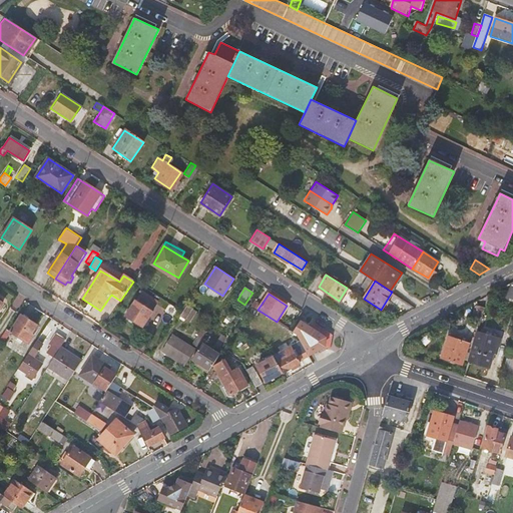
[(135,301),(125,316),(142,327),(152,312),(135,301)]
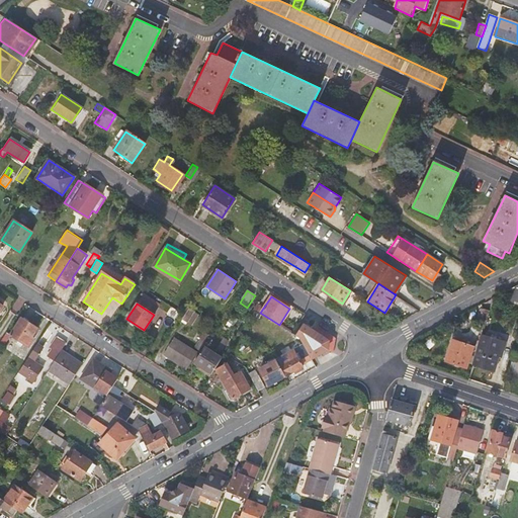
[(186,308),(179,319),(184,322),(191,311),(186,308)]
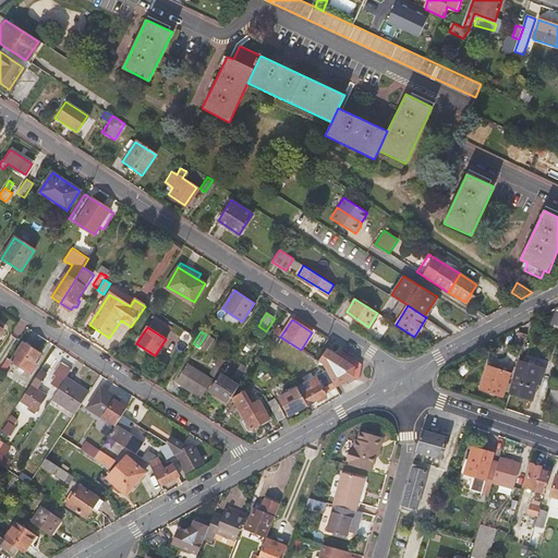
[(517,346),(523,347),(528,334),(520,331),(517,346)]
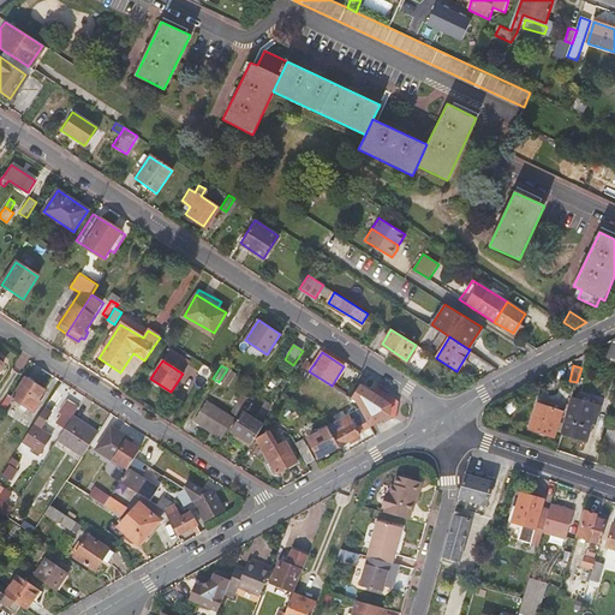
[(25,376),(12,398),(35,411),(40,401),(37,400),(45,389),(25,376)]
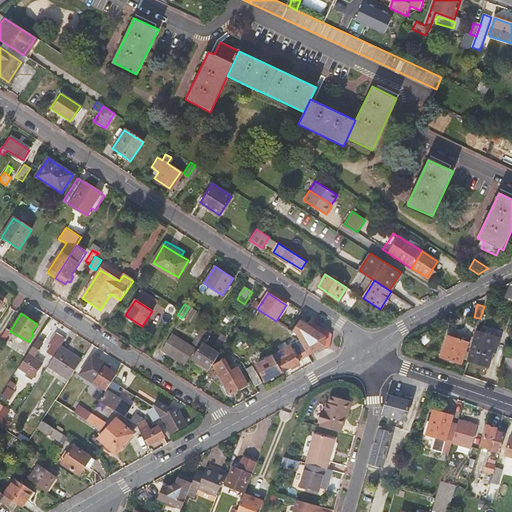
[(301,320),(293,332),(296,334),(300,341),(307,354),(323,346),(326,335),(301,320)]
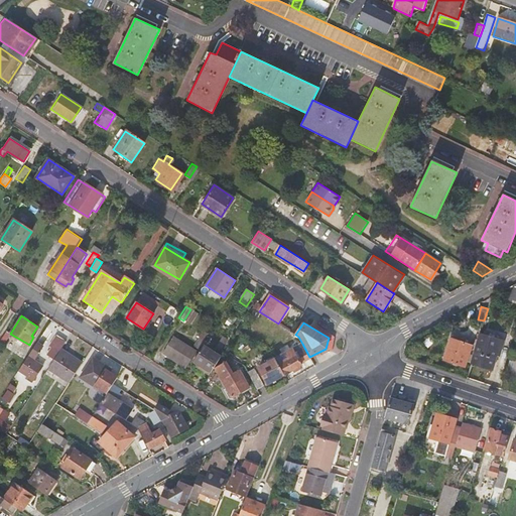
[(196,348),(199,350),(210,334),(203,330),(200,336),(202,338),(196,348)]
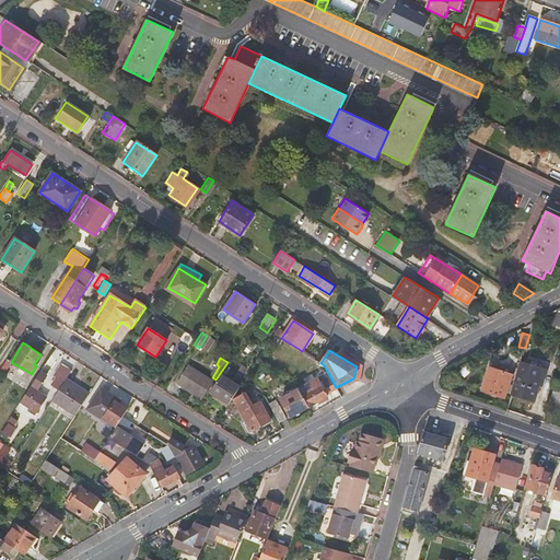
[(70,370),(60,363),(51,376),(54,377),(49,384),(58,389),(70,370)]
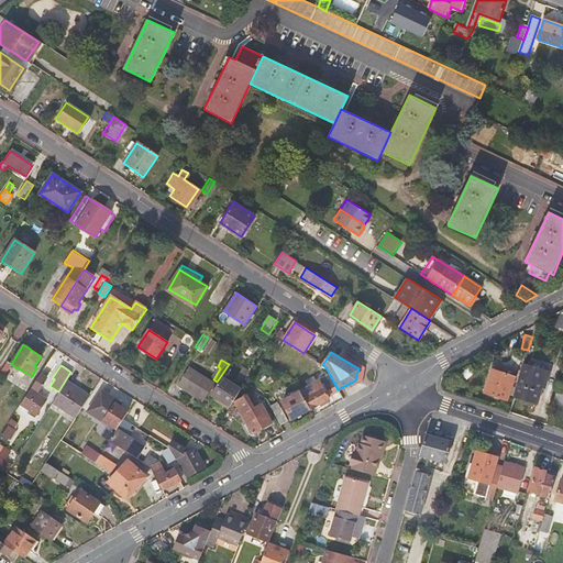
[(523,365),(520,376),(515,397),(537,404),(543,383),(547,384),(550,373),(523,365)]
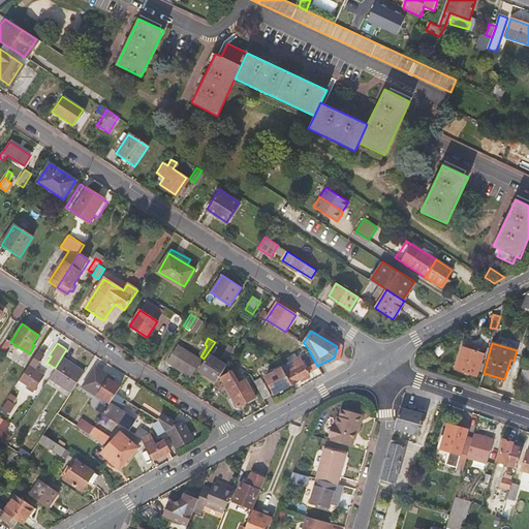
[(200,360),(177,345),(167,361),(190,376),(200,360)]
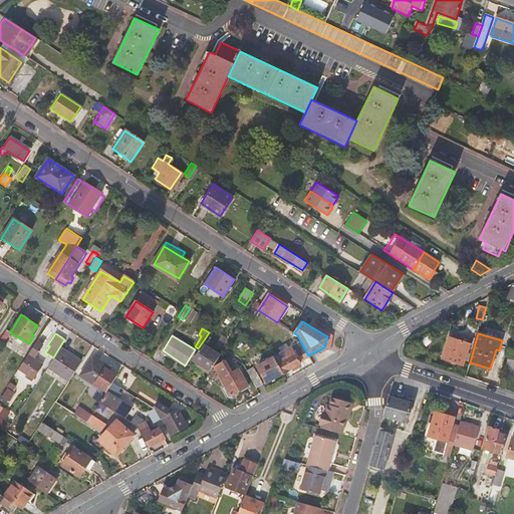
[(449,337),(441,358),(462,366),(470,344),(449,337)]
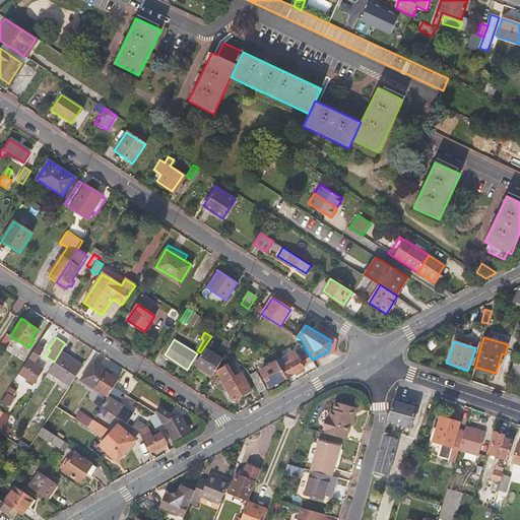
[(43,348),(37,344),(18,373),(34,382),(43,368),(35,363),(43,348)]
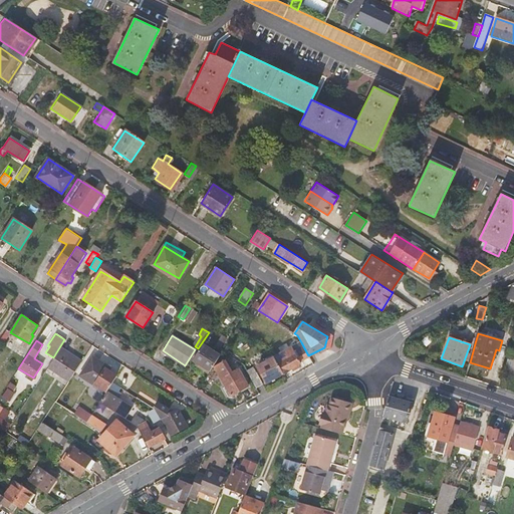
[(301,342),(274,357),(283,373),(310,358),(308,355),(301,342)]
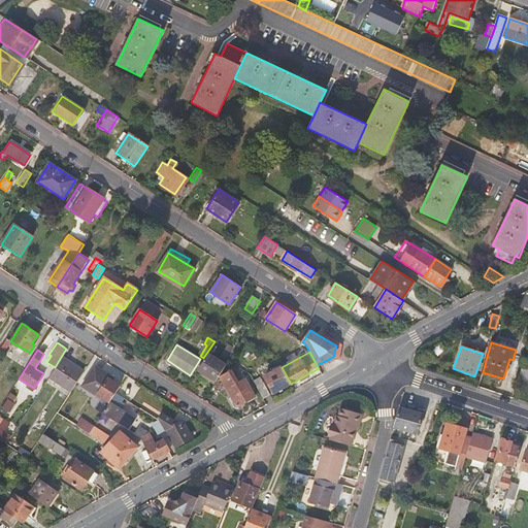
[(199,370),(216,383),(227,366),(209,354),(199,370)]
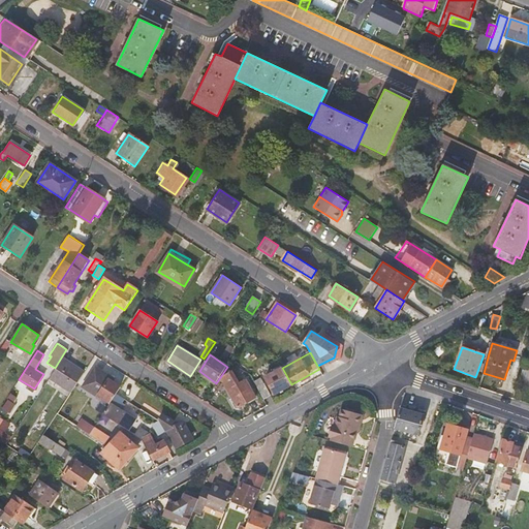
[(519,383),(528,385),(528,359),(525,359),(519,383)]
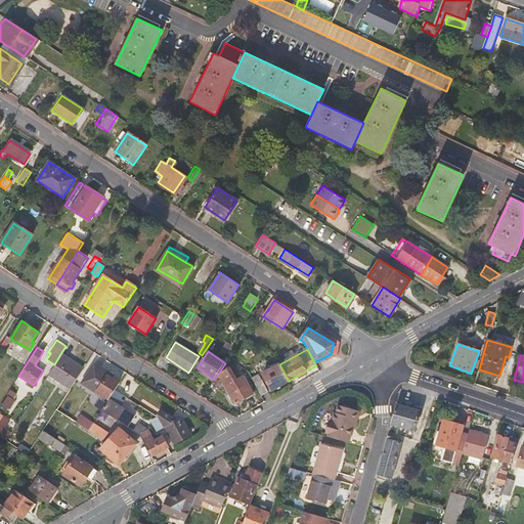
[(49,375),(70,389),(82,369),(61,356),(49,375)]
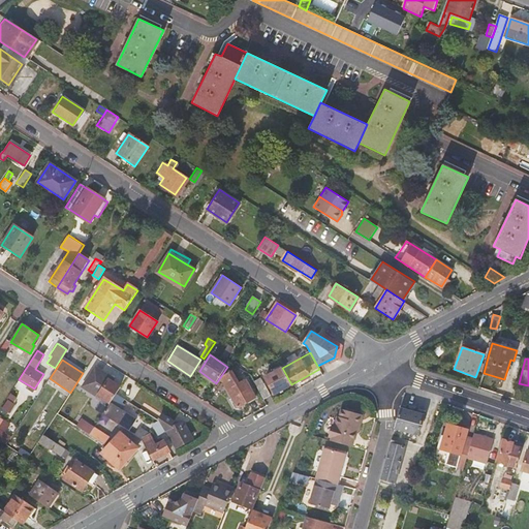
[(102,399),(110,403),(116,394),(120,387),(109,379),(111,376),(95,367),(83,386),(97,396),(95,398),(100,401),(102,399)]
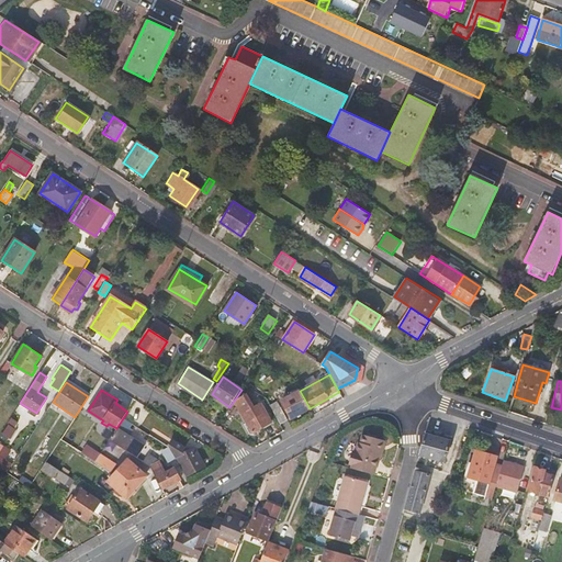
[(310,408),(300,391),(282,401),(292,418),(310,408)]
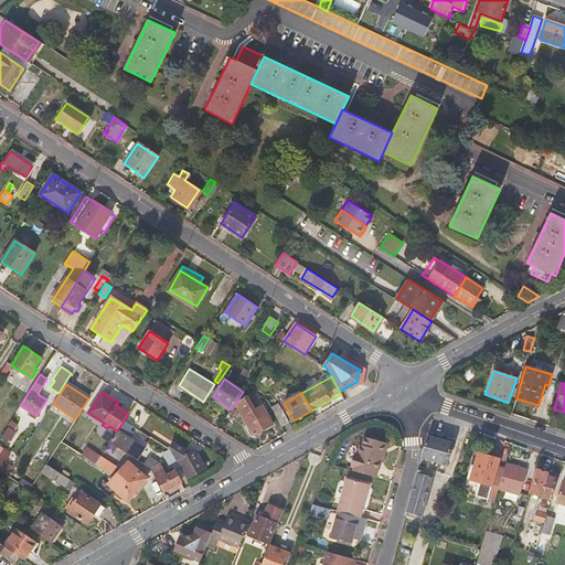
[(247,398),(235,405),(253,436),(273,425),(263,406),(255,411),(247,398)]
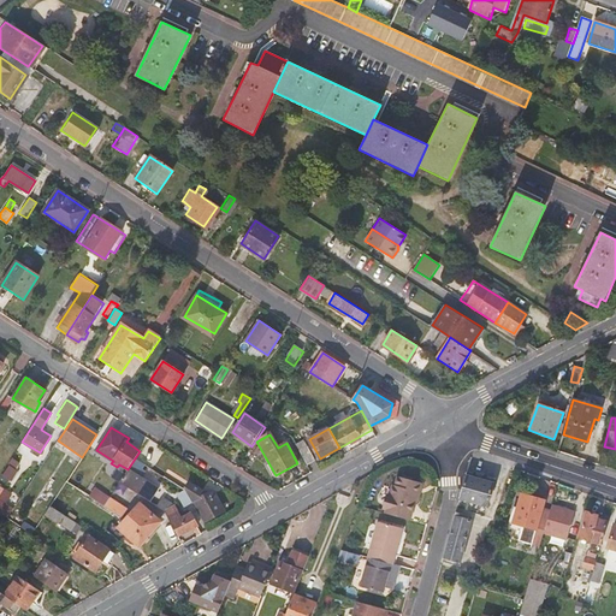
[(306,440),(297,445),(301,452),(309,448),(306,440)]
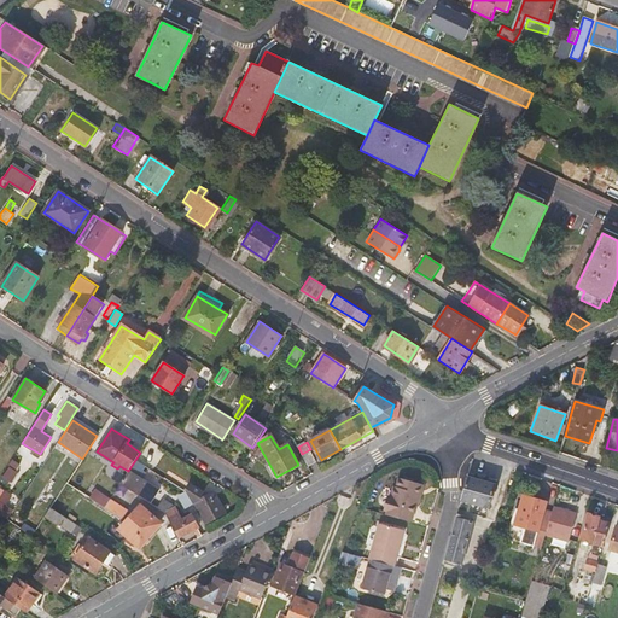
[(318,462),(310,449),(302,454),(308,467),(318,462)]
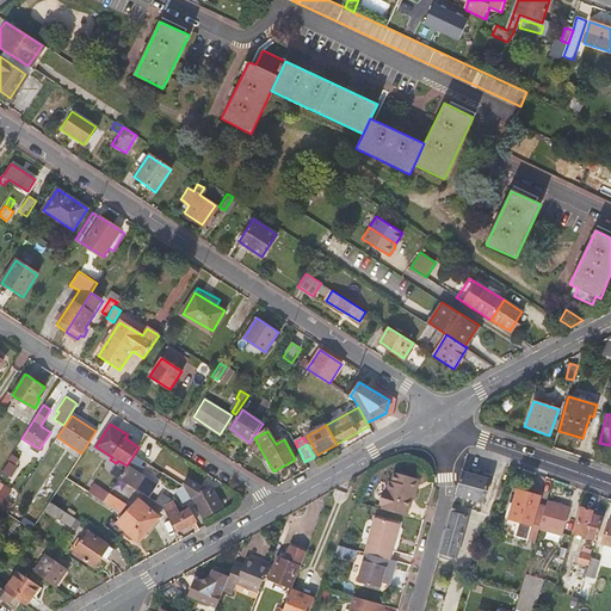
[(12,454),(7,461),(10,462),(16,466),(20,458),(12,454)]
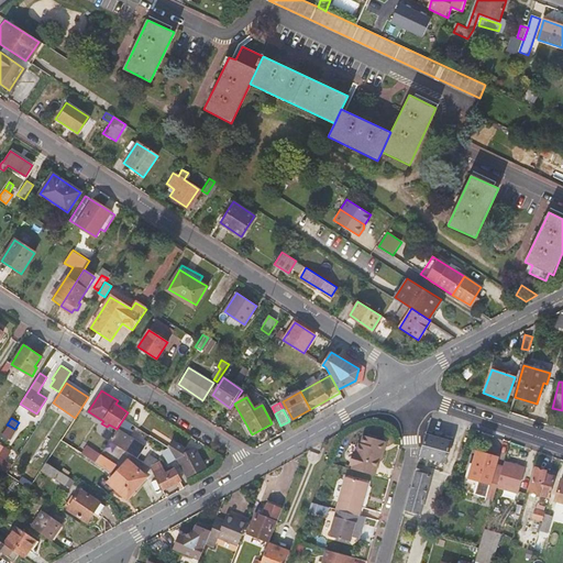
[(131,424),(123,419),(117,429),(127,435),(130,431),(128,429),(131,424)]
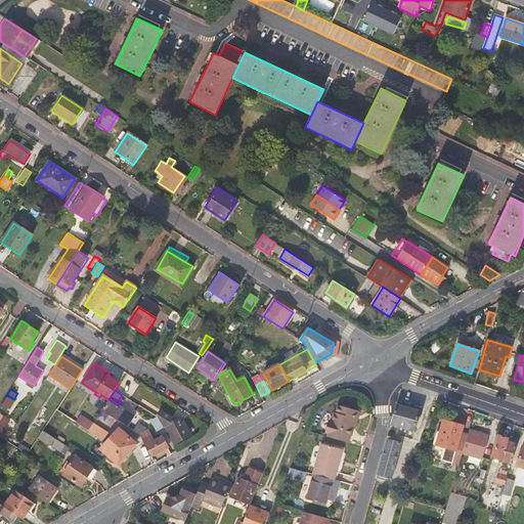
[(8,396),(3,404),(10,409),(15,401),(13,399),(8,396)]
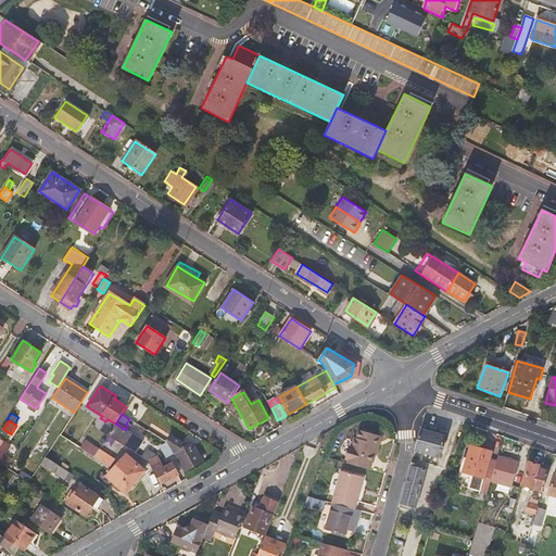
[(125,430),(115,424),(108,436),(136,453),(139,446),(141,442),(125,430)]
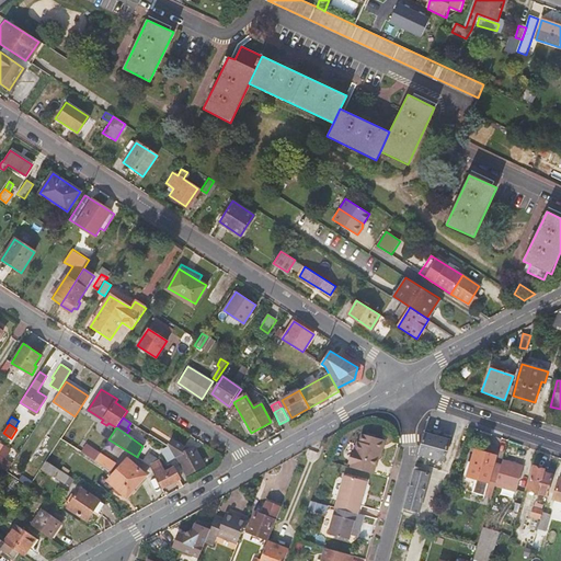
[(152,428),(148,435),(162,444),(167,437),(152,428)]
